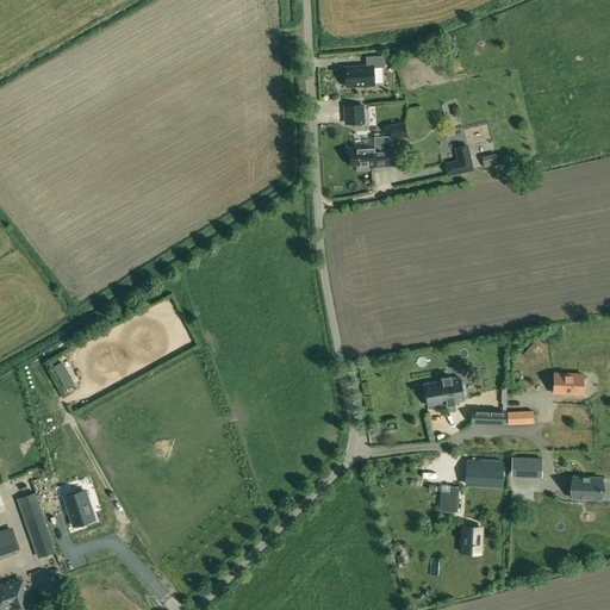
[(419,51),(419,61),(429,60),(429,50),(419,51)]
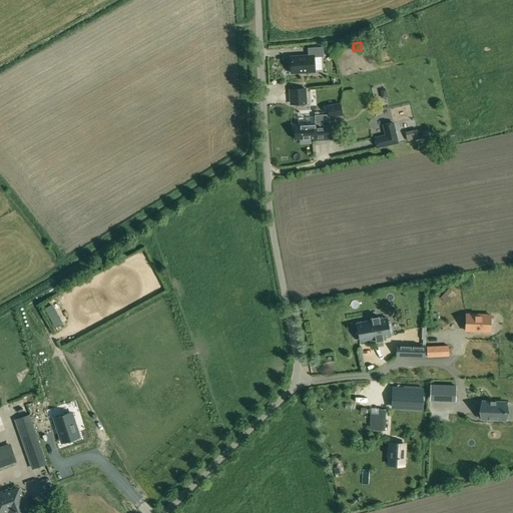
[(290,66),(290,70),(291,71),(291,73),(315,72),(314,57),(324,56),(323,47),(309,48),(309,55),(290,56),(291,65),(290,66)]
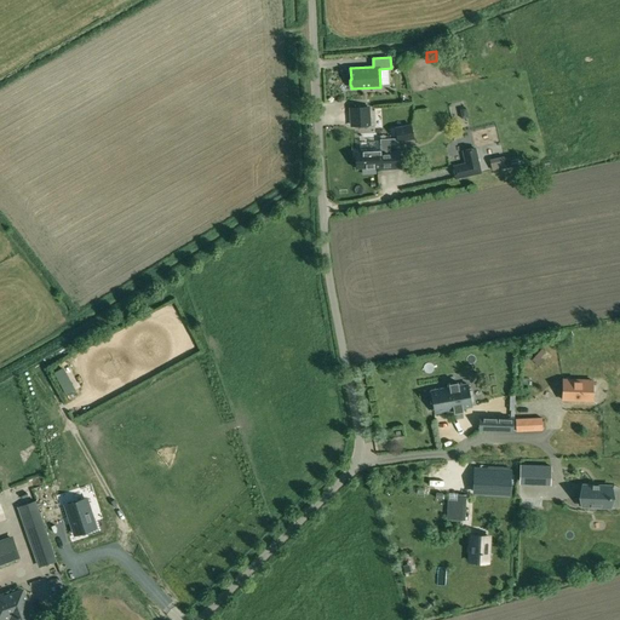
[(354,126),(368,125),(367,107),(352,107),(354,126)]
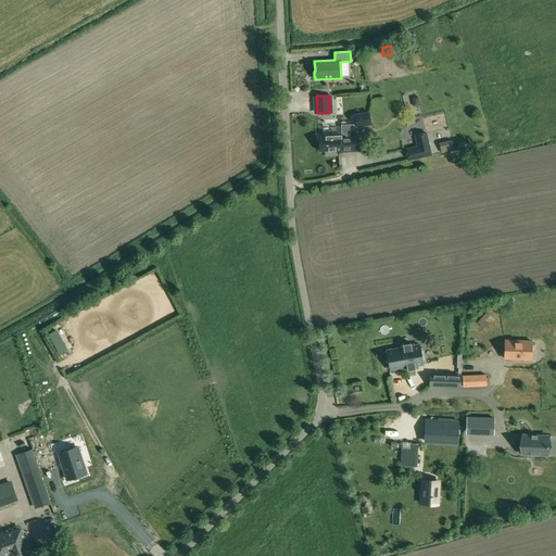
[(341,125),(341,135),(318,136),(319,151),(338,150),(338,152),(352,151),(359,151),(358,136),(350,136),(350,129),(357,128),(357,127),(371,124),(369,112),(354,114),(356,124),(341,125)]
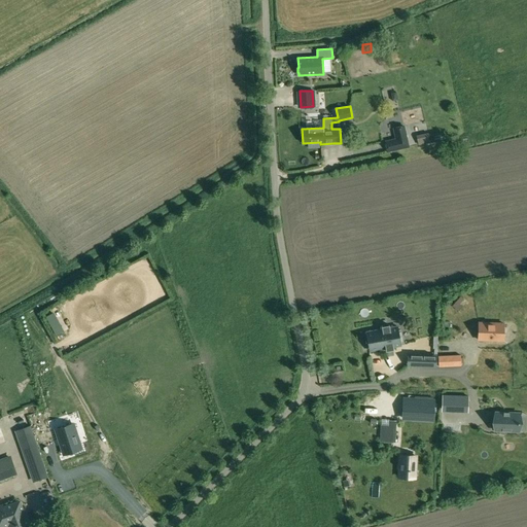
[(386,141),(388,151),(410,147),(406,126),(394,128),(396,138),(386,141)]
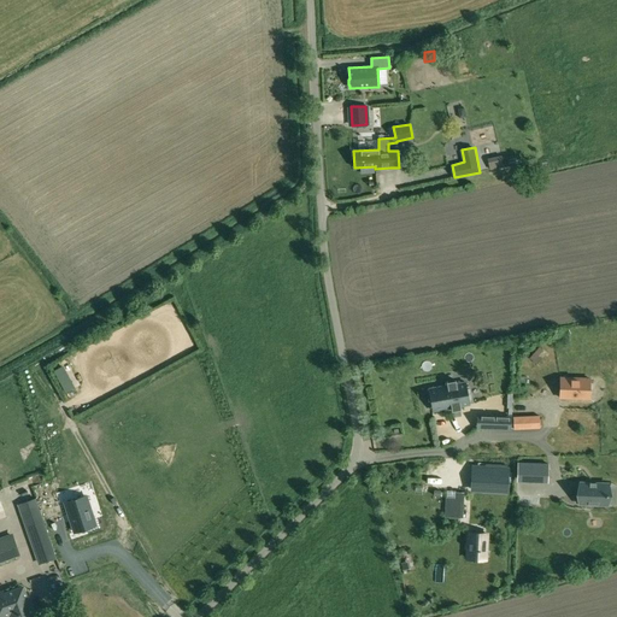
[(62,366),(54,371),(66,393),(74,389),(62,366)]
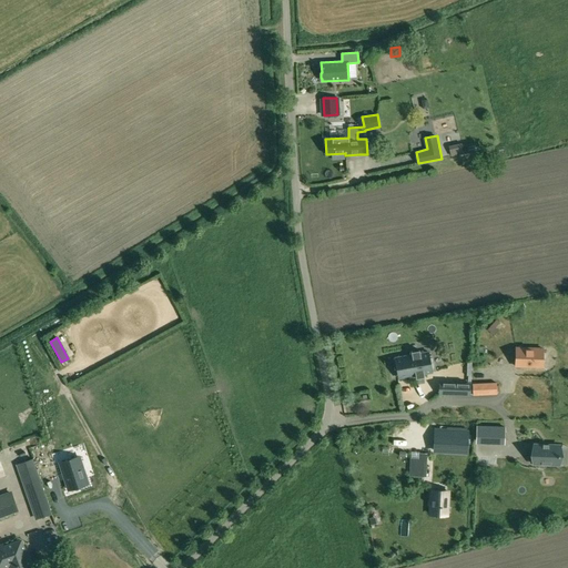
[(517,347),(516,347),(516,366),(541,367),(543,348),(517,347)]
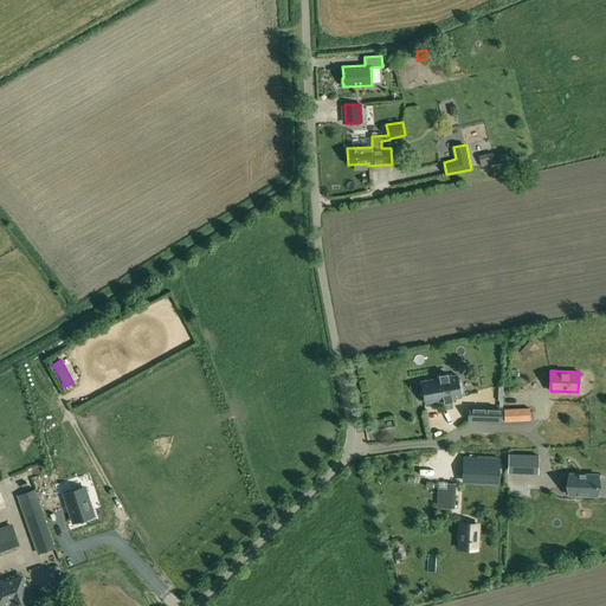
[(461,380),(458,381),(458,379),(457,375),(449,378),(447,374),(439,375),(439,379),(429,381),(431,393),(434,393),(436,401),(443,400),(444,404),(453,403),(452,399),(461,398),(461,392),(463,391),(462,387),(459,388),(459,385),(462,385),(461,380)]
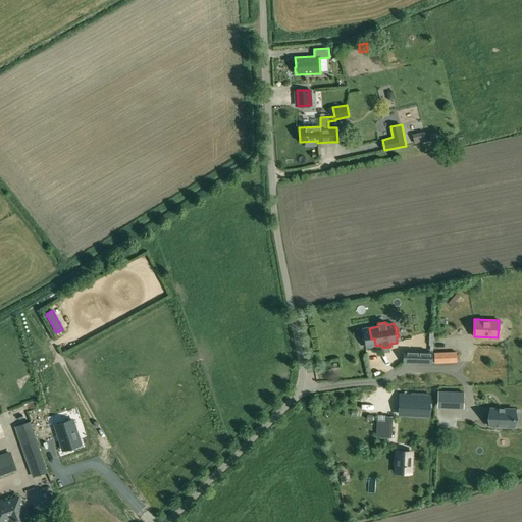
[(417,352),(417,363),(431,363),(432,353),(417,352)]
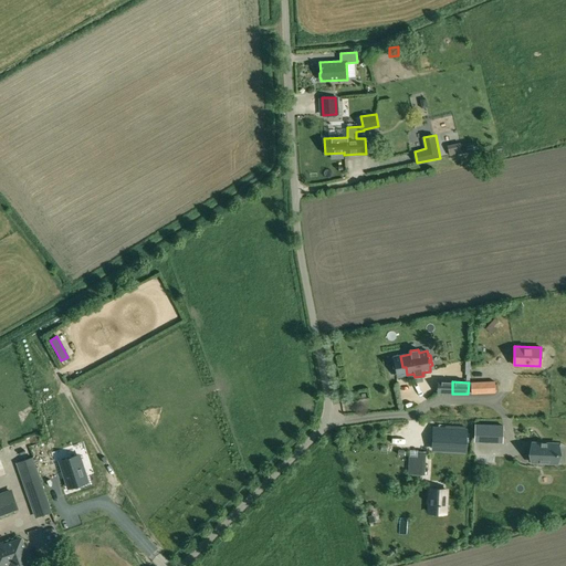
[(488,392),(486,381),(471,383),(471,394),(488,392)]
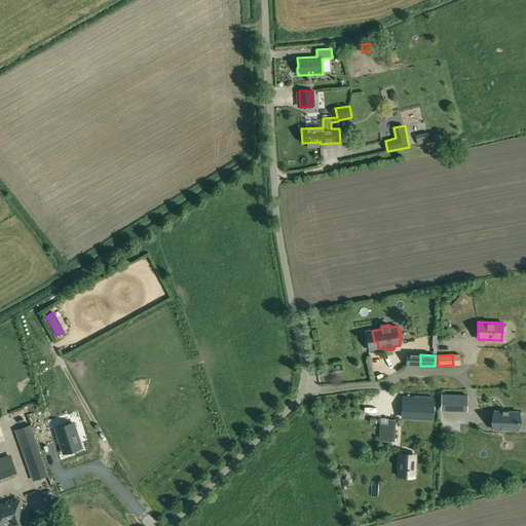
[(442,407),(454,408),(454,396),(442,395),(441,407),(442,407)]
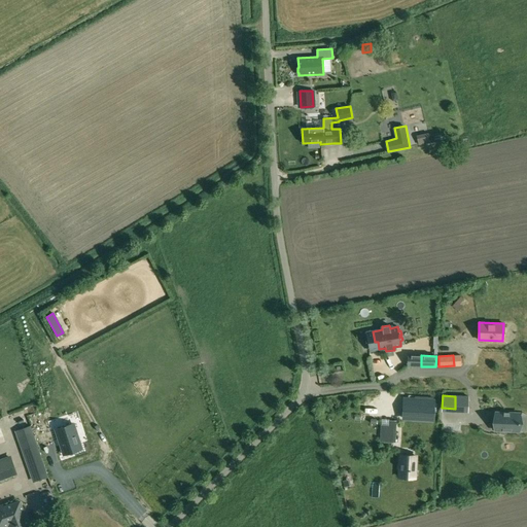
[(403,399),(402,417),(434,419),(435,400),(403,399)]
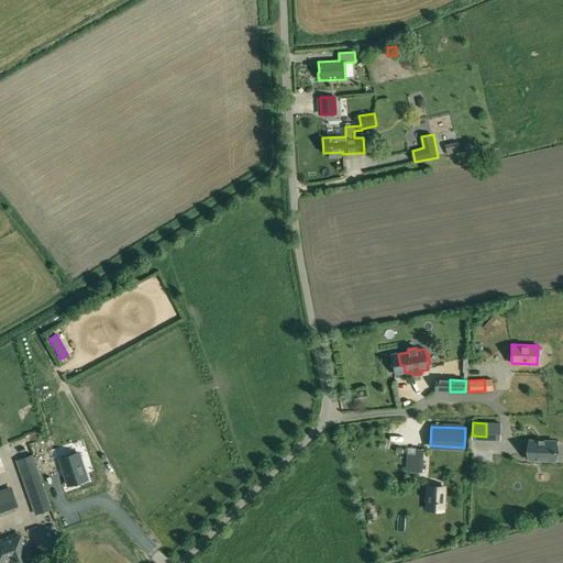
[(529,459),(529,460),(554,461),(554,460),(554,452),(555,452),(555,450),(554,450),(554,443),(555,442),(543,441),(543,440),(538,440),(538,441),(529,441),(529,448),(527,448),(526,459),(529,459)]
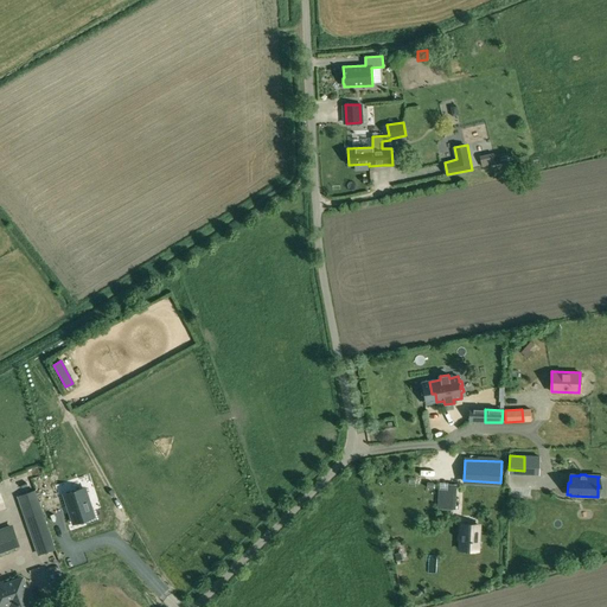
[(84,487),(64,494),(74,524),(94,517),(84,487)]
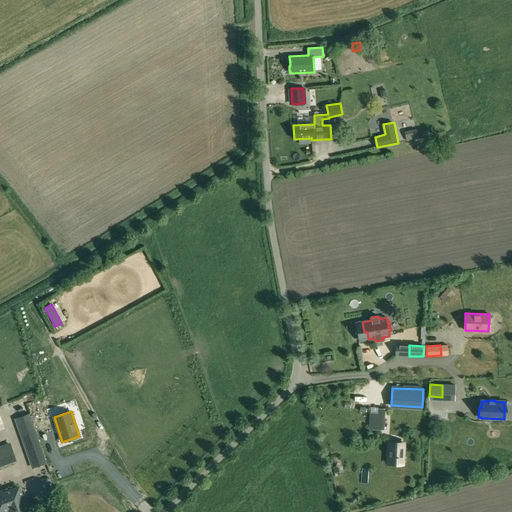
[(46,463),(29,414),(16,419),(33,468),(46,463)]
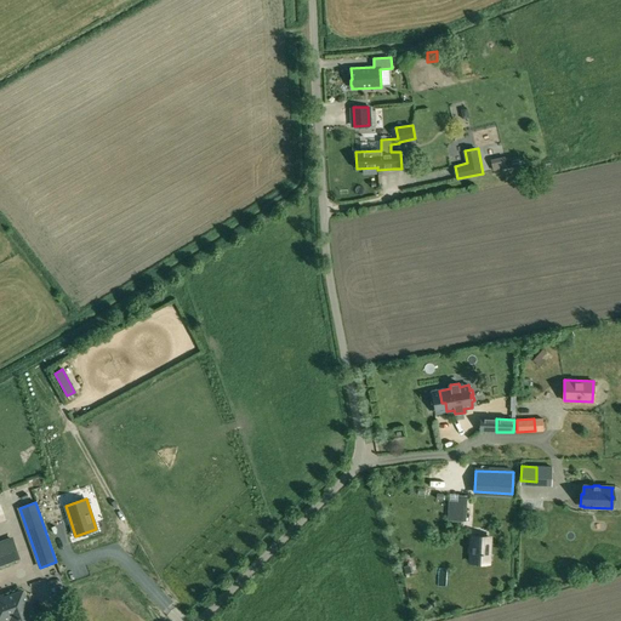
[(472,536),(471,562),(489,563),(490,537),(472,536)]
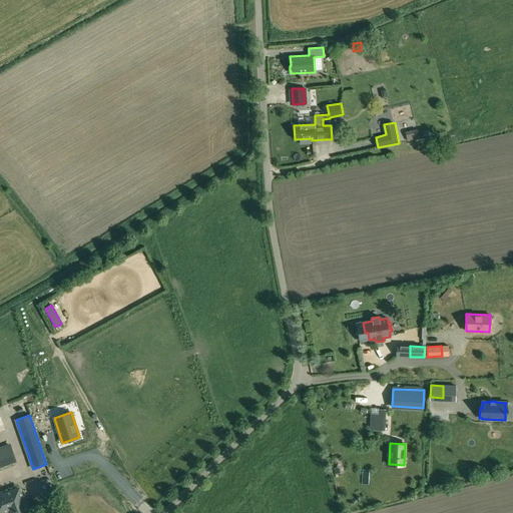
[(0,467),(16,462),(10,446),(0,449),(0,467)]
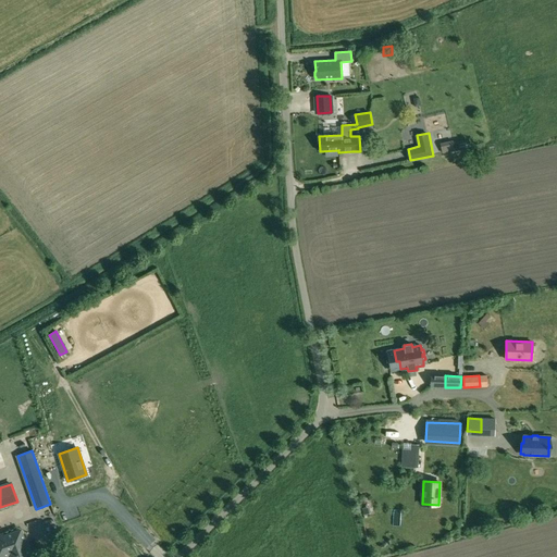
[(0,556),(31,556),(27,543),(25,544),(21,531),(0,537),(0,556)]
